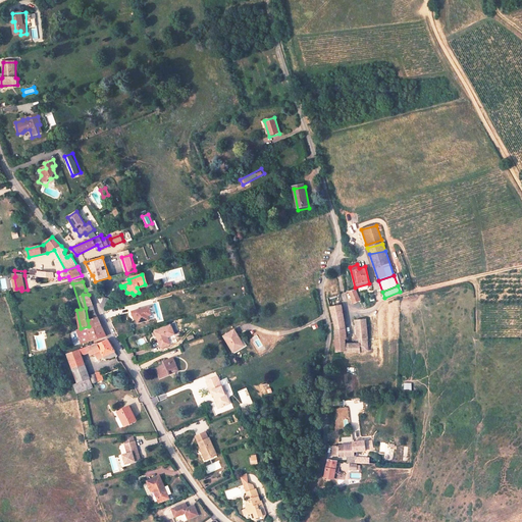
[(126,293),(124,286),(121,288),(123,294),(126,294),(127,297),(134,295),(132,293),(127,293),(126,293)]
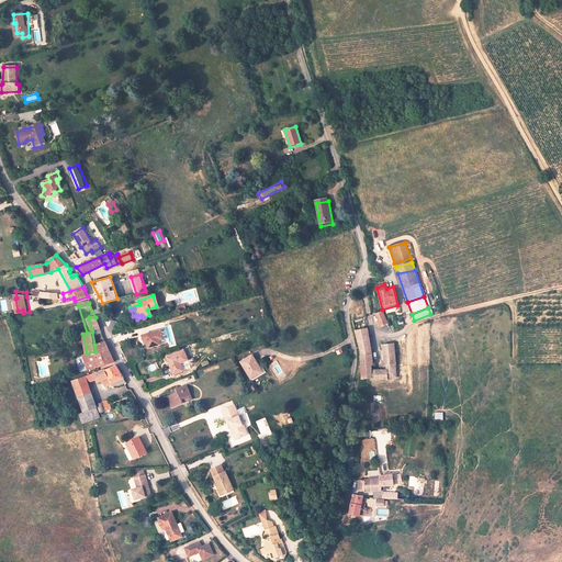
[(386,324),(382,312),(377,315),(381,326),(386,324)]
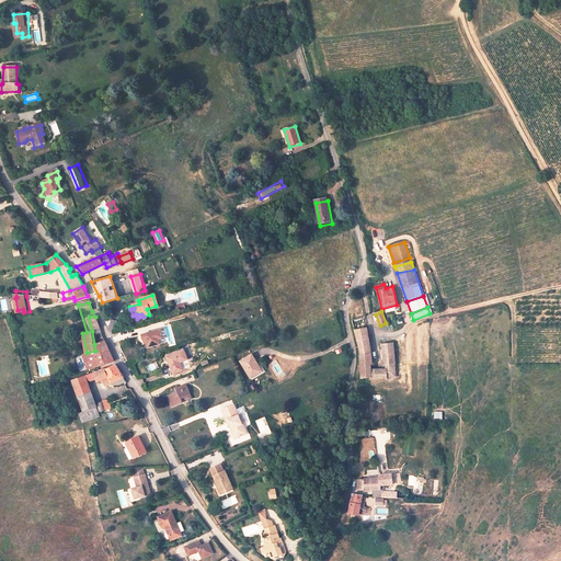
[(100,329),(95,317),(89,317),(92,331),(100,329)]
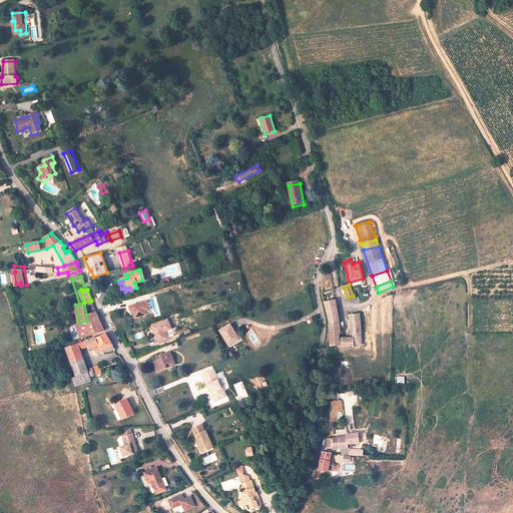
[(361,332),(359,314),(349,315),(351,332),(350,332),(351,338),(341,338),(339,323),(335,300),(324,302),(329,322),(330,347),(338,345),(338,347),(354,347),(362,345),(360,332),(361,332)]
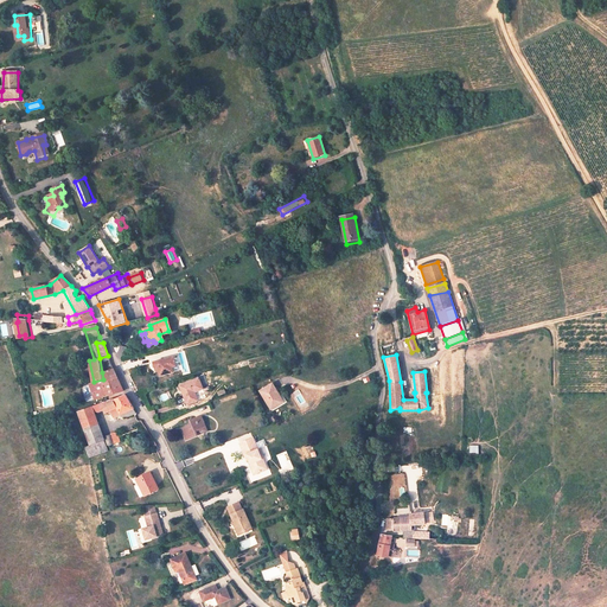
[(146,358),(123,359),(125,368),(146,365),(146,358)]
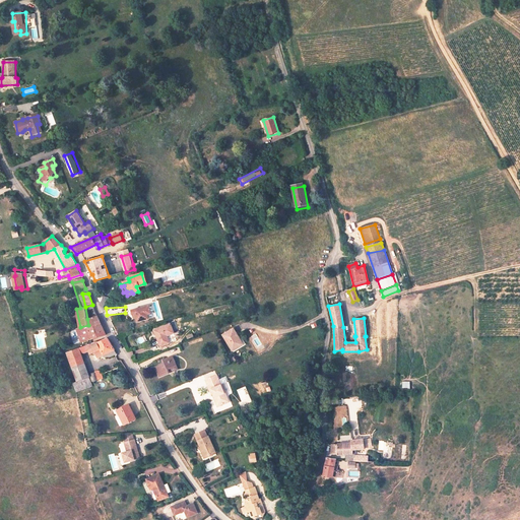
[(151,317),(148,307),(130,312),(131,317),(135,317),(137,325),(145,323),(144,318),(151,317)]
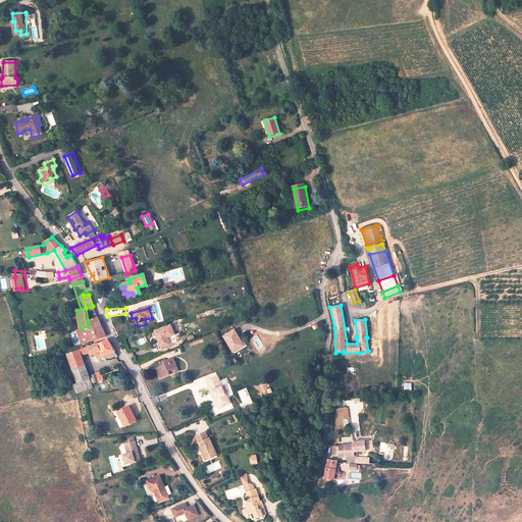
[(108,336),(99,317),(88,320),(89,326),(81,328),(76,329),(82,346),(108,336)]
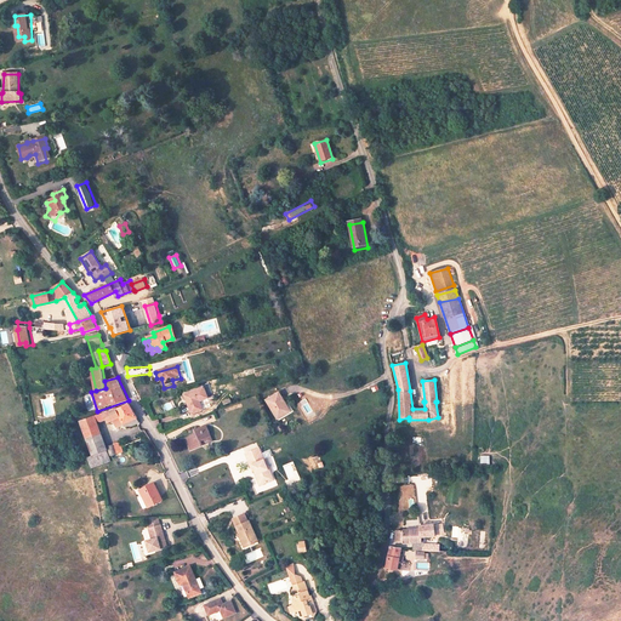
[(198,402),(206,399),(203,388),(183,394),(188,412),(199,410),(198,402)]
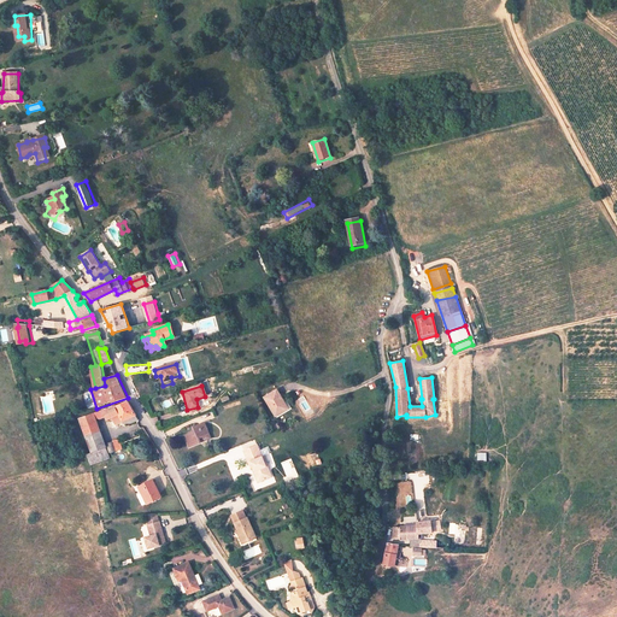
[(280,403),(282,401),(276,392),(264,399),(269,409),(281,404),(280,403)]
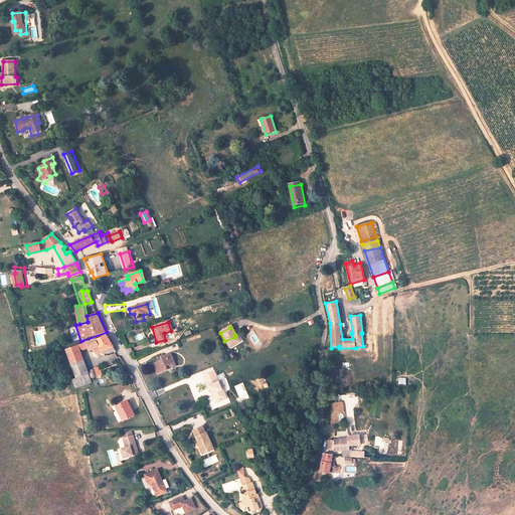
[(113,348),(107,336),(65,351),(75,378),(89,373),(78,349),(82,350),(88,348),(89,352),(98,348),(100,352),(113,348)]
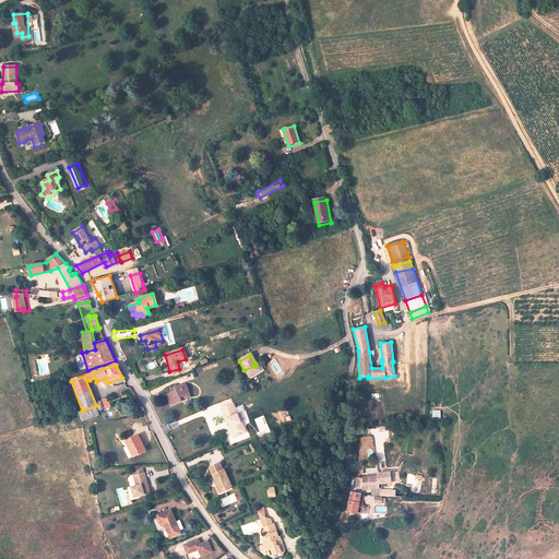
[(259,373),(254,366),(244,370),(249,379),(259,373)]
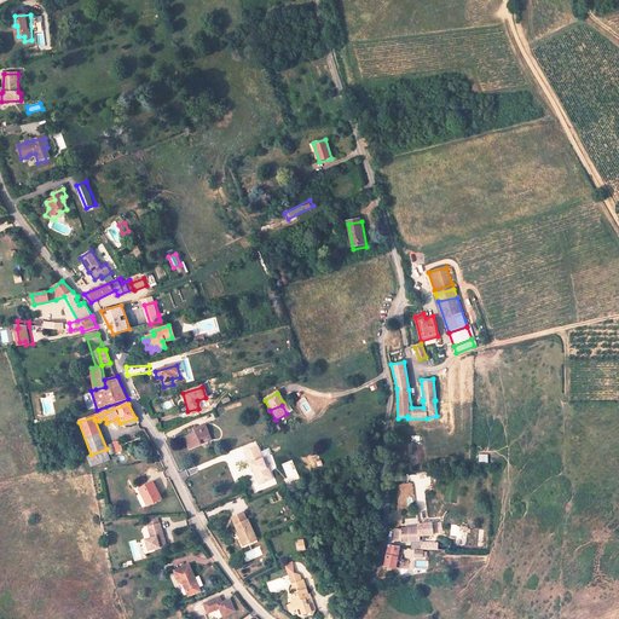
[(213,435),(207,424),(195,429),(196,433),(185,438),(191,450),(202,444),(201,441),(213,435)]
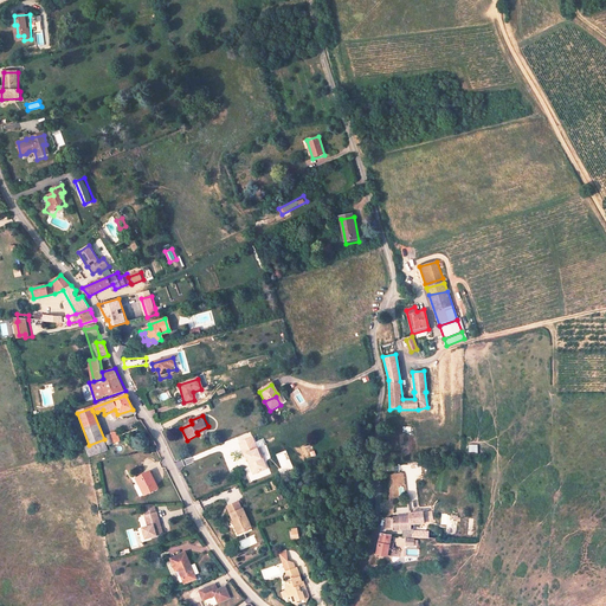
[(120,442),(117,433),(110,436),(111,440),(108,442),(109,445),(120,442)]
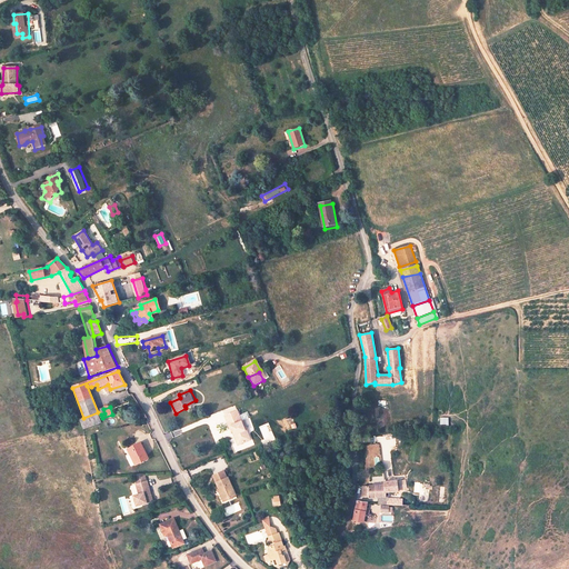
[(246,428),(238,409),(233,410),(236,417),(229,419),(233,429),(235,432),(237,432),(240,442),(251,438),(248,427),(246,428)]
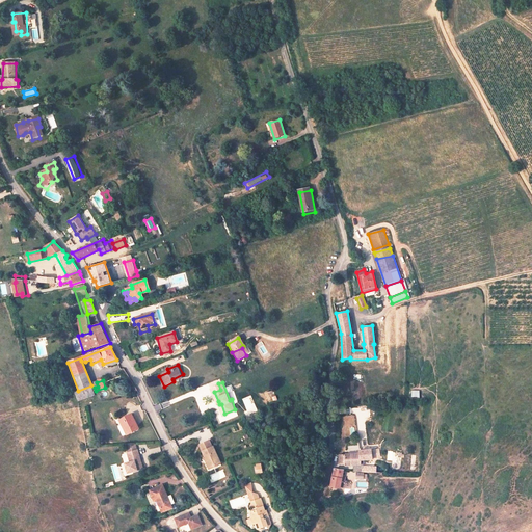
[(220,390),(218,383),(211,387),(216,401),(218,401),(214,392),(220,390)]
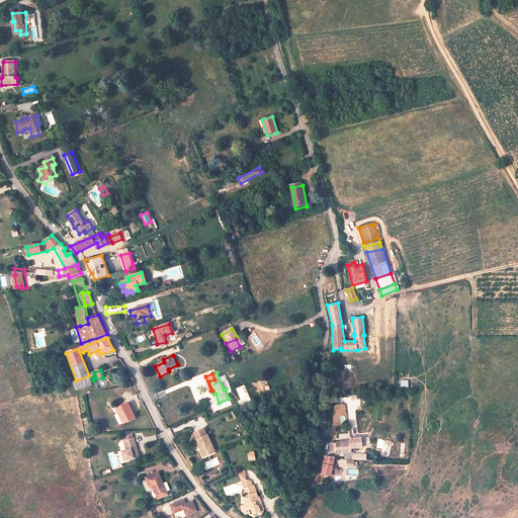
[(89,375),(76,380),(73,381),(76,391),(92,384),(89,375)]
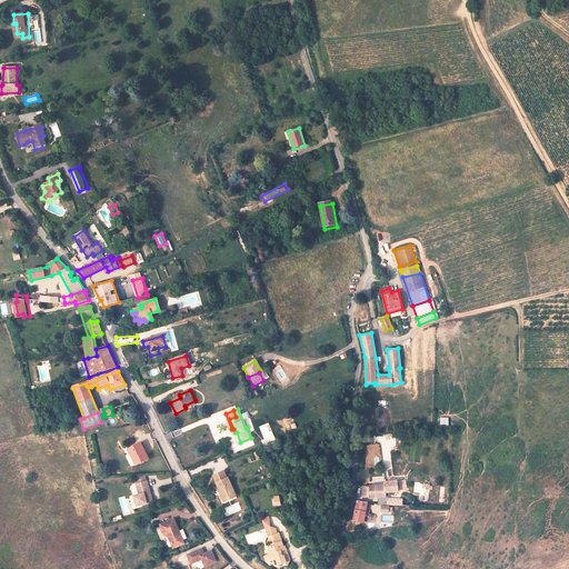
[(148,459),(140,445),(128,450),(137,466),(148,459)]
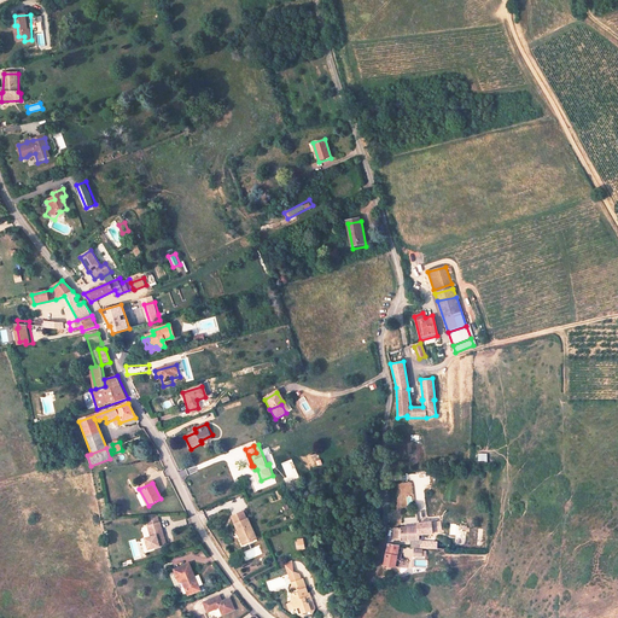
[(237,524),(235,525),(244,546),(256,541),(248,519),(246,519),(243,513),(234,517),(237,524)]
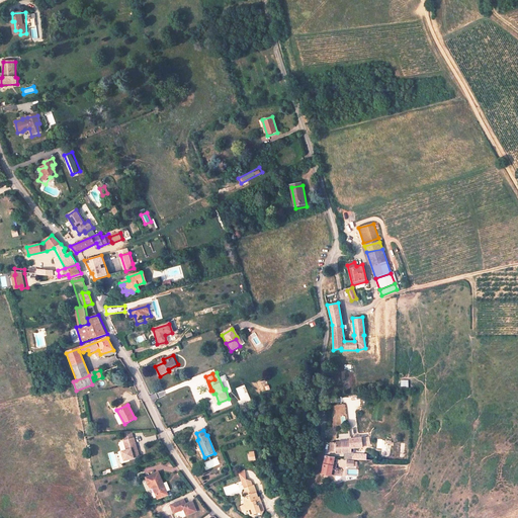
[(134,440),(132,435),(122,435),(125,443),(134,440)]
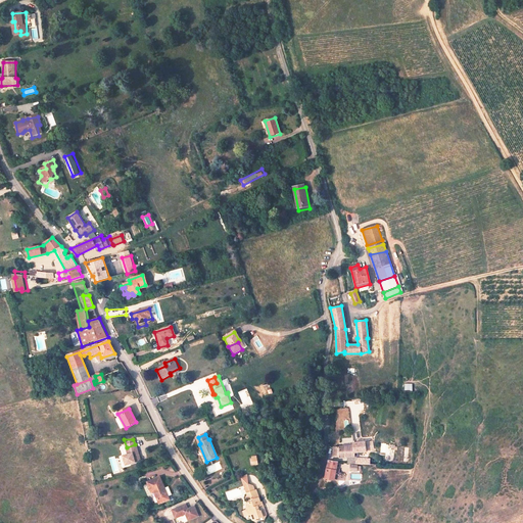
[(366,454),(366,441),(358,442),(358,445),(333,448),(333,450),(332,454),(331,458),(351,457),(352,464),(371,467),(371,462),(358,457),(359,455),(366,454)]
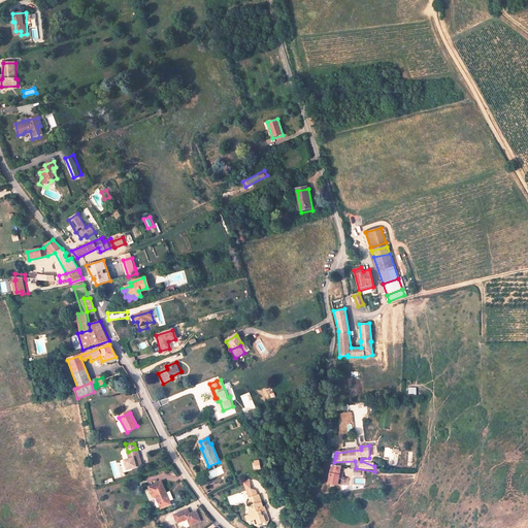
[(143,466),(137,449),(136,449),(128,452),(131,460),(135,469),(143,466)]
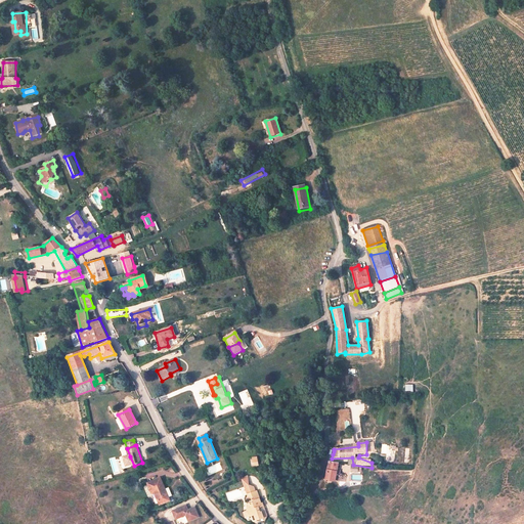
[(134,466),(130,456),(125,459),(123,460),(127,469),(134,466)]
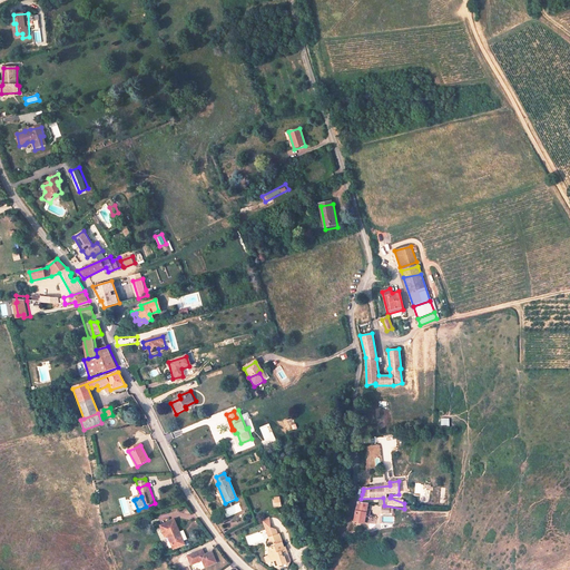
[(369,524),(374,504),(360,503),(360,505),(355,522),(354,522),(363,524),(369,524)]
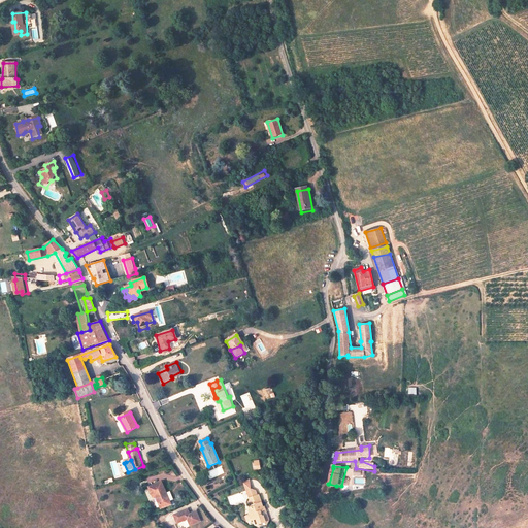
[(257,494),(256,490),(251,488),(250,480),(243,482),(249,497),(257,494)]
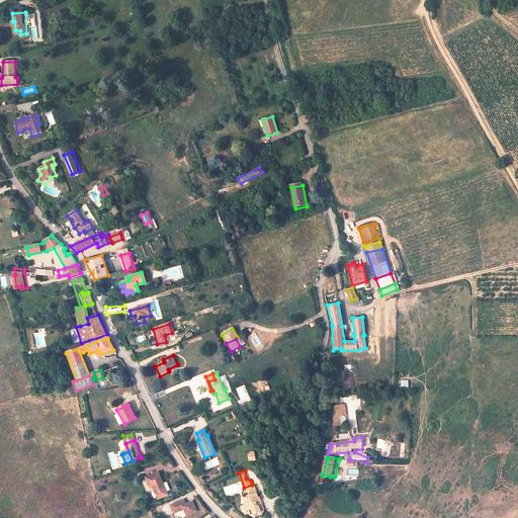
[(167,497),(159,475),(146,480),(149,490),(152,489),(157,501),(167,497)]
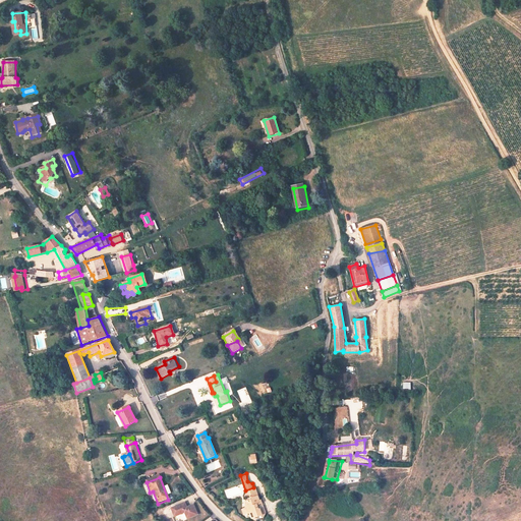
[(250,499),(246,501),(245,505),(245,507),(241,509),(244,516),(246,519),(250,517),(251,519),(255,520),(254,518),(259,516),(259,519),(264,517),(266,513),(263,515),(261,508),(258,508),(257,504),(262,503),(261,500),(259,500),(255,487),(253,487),(245,490),(246,496),(249,495),(250,499)]
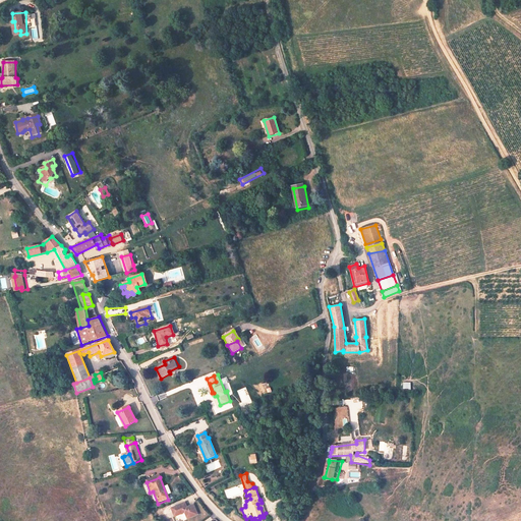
[(196,516),(192,506),(186,508),(184,503),(170,508),(174,518),(184,514),(186,519),(196,516)]
